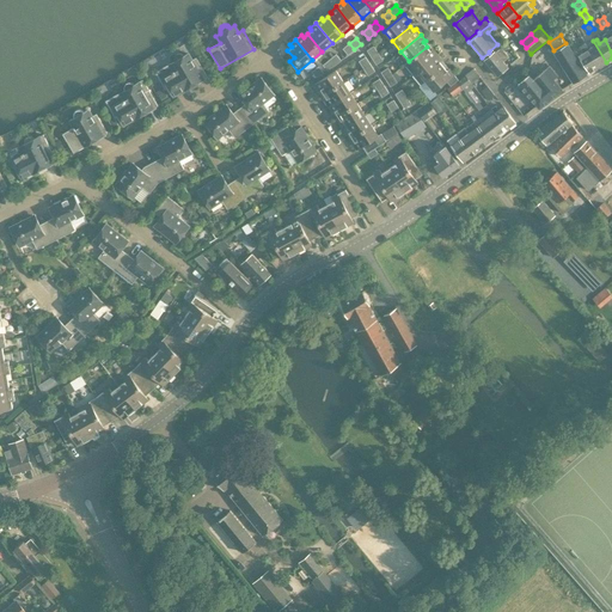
[(598,67),(606,62),(593,41),(591,42),(593,47),(588,49),(587,50),(598,67)]
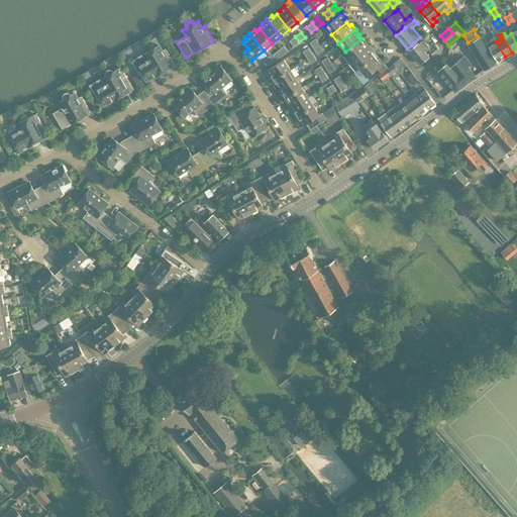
[(425,42),(430,39),(427,35),(422,39),(423,40),(418,44),(418,43),(409,50),(420,64),(429,57),(425,52),(429,47),(425,42)]
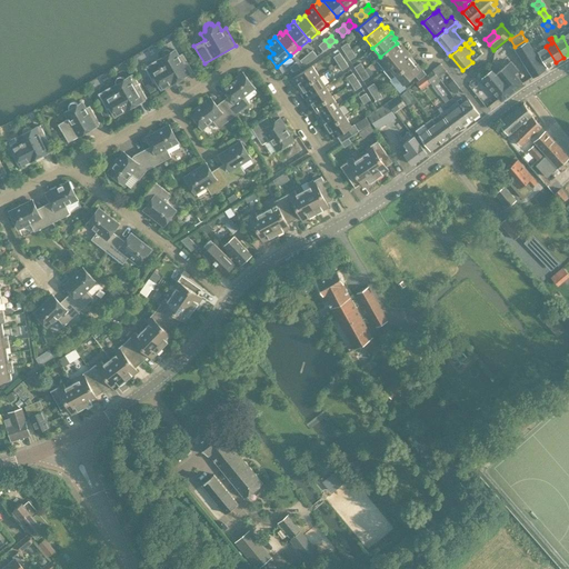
[(323,51),(329,46),(325,40),(319,46),(323,51)]
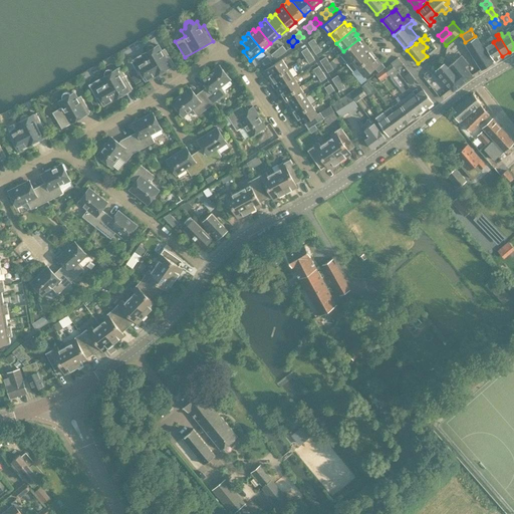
[(493,42),(494,41),(492,36),(487,39),(490,44),(486,46),(495,61),(502,56),(493,42)]
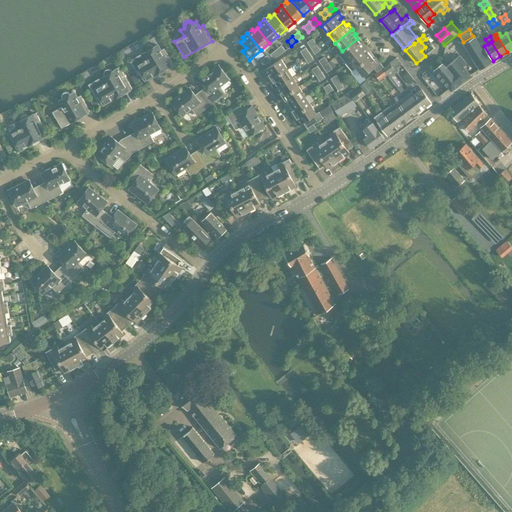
[(479,69),(491,62),(475,37),(463,44),(479,69)]
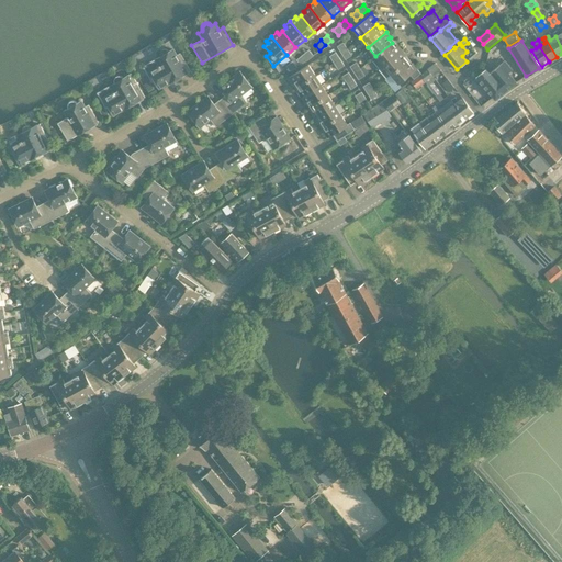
[(341,53),(347,48),(343,43),(337,46),(341,53)]
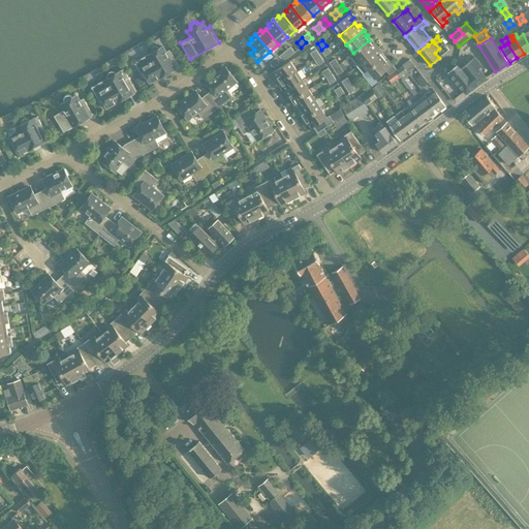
[(373,42),(372,43),(369,40),(353,53),(349,56),(356,65),(361,62),(361,61),(378,48),(373,42)]
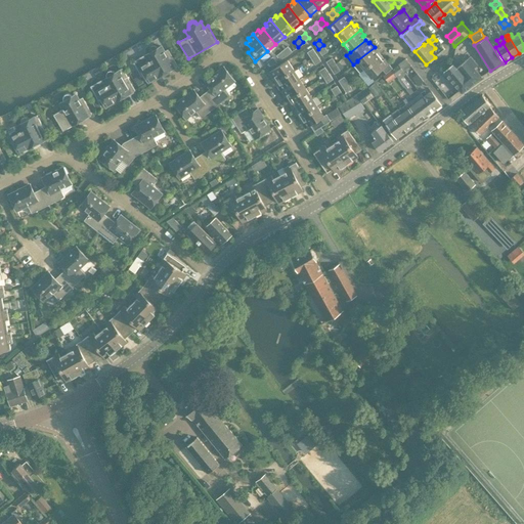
[(322,55),(328,51),(323,45),(318,49),(322,55)]
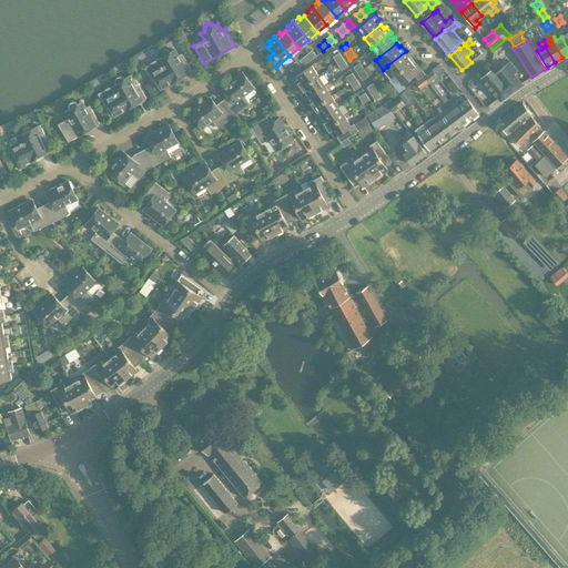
[(174,50),(170,52),(170,51),(169,51),(168,50),(166,50),(165,50),(164,50),(163,50),(163,51),(162,51),(162,52),(161,52),(161,53),(161,54),(161,56),(161,57),(162,58),(158,60),(161,67),(151,72),(161,90),(192,71),(182,53),(178,56),(174,50)]
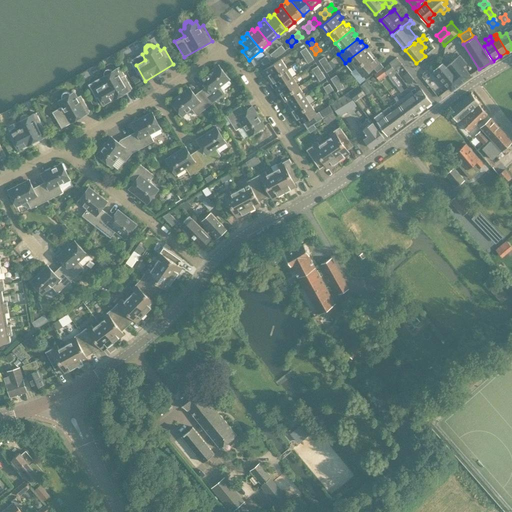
[(281,54),(285,50),(281,45),(275,50),(279,55),(281,54)]
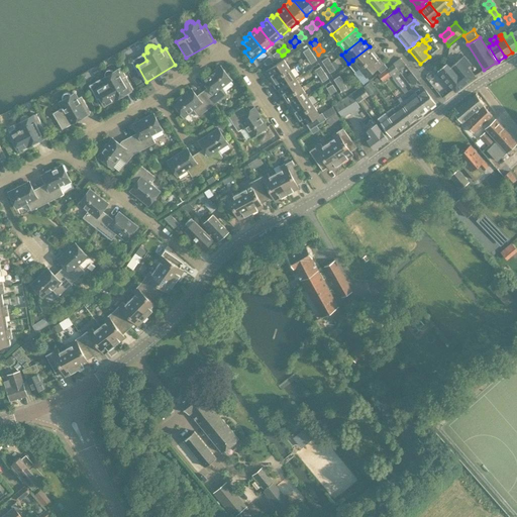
[(372,53),(374,52),(370,46),(352,60),(352,61),(359,69),(375,56),(372,53)]
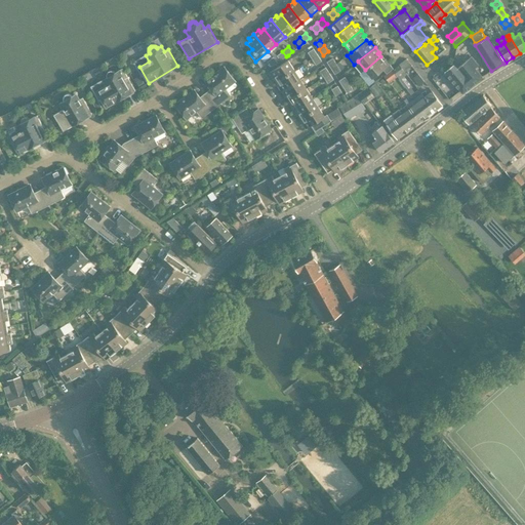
[(312,58),(317,55),(314,49),(308,52),(312,58)]
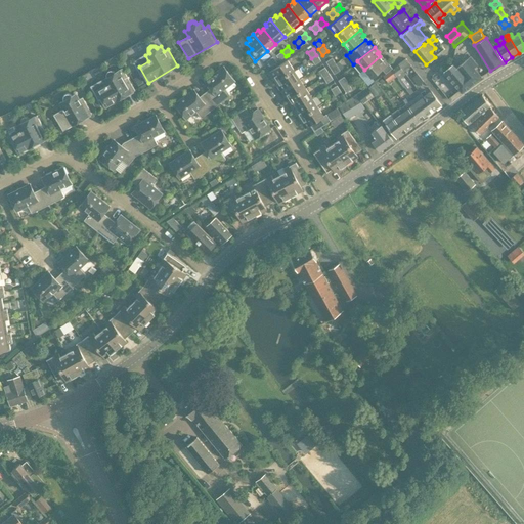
[(280,60),(286,56),(281,51),(276,55),(280,60)]
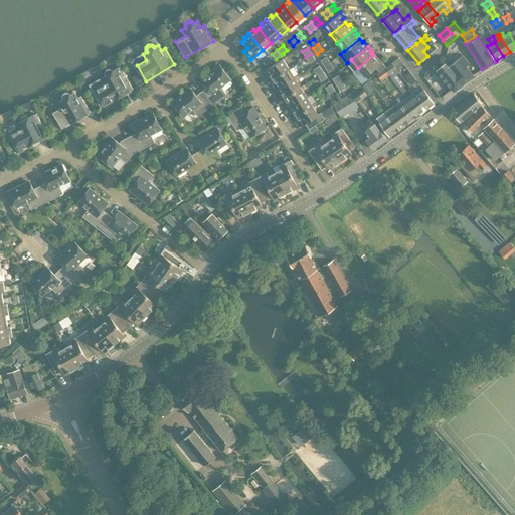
[(310,63),(315,60),(311,54),(306,57),(310,63)]
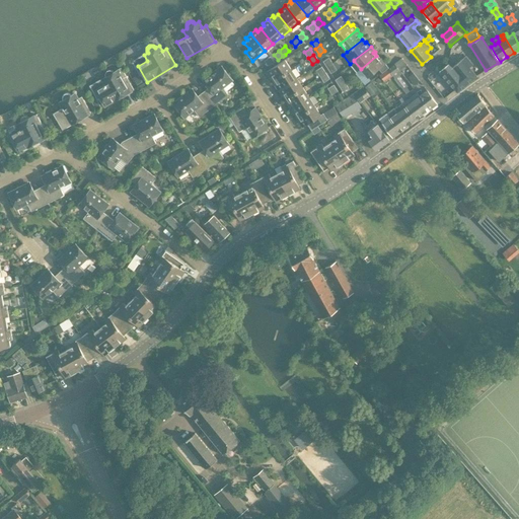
[(380,58),(378,60),(376,56),(361,69),(368,77),(379,68),(382,73),(387,69),(389,68),(385,63),(380,58)]
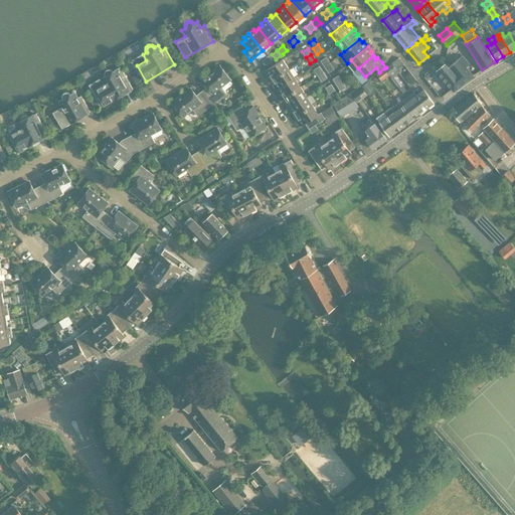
[(445,63),(436,70),(445,80),(451,89),(454,92),(473,75),(466,66),(469,64),(467,62),(462,55),(452,63),(448,67),(445,63)]
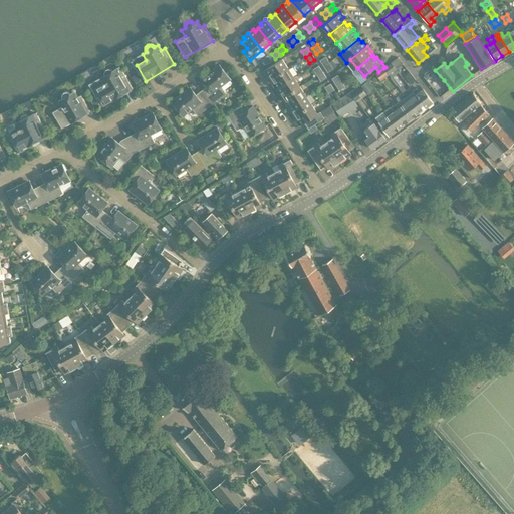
[(265,65),(271,61),(267,56),(262,60),(265,65)]
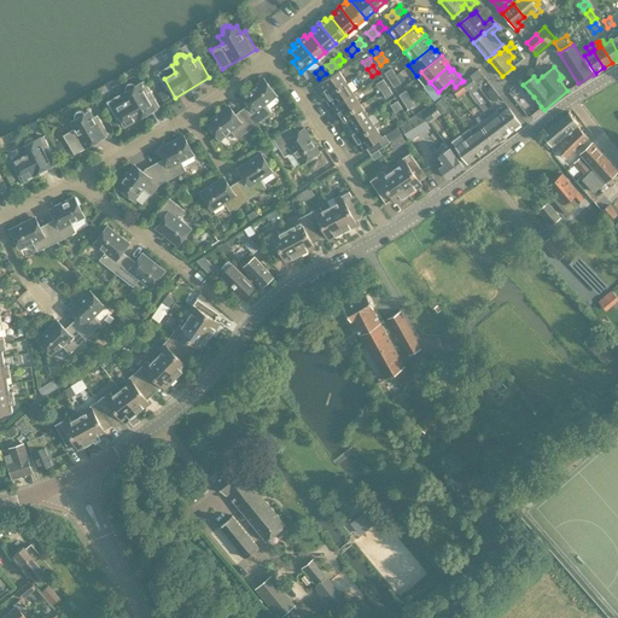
[(390,80),(396,76),(391,69),(385,73),(390,80)]
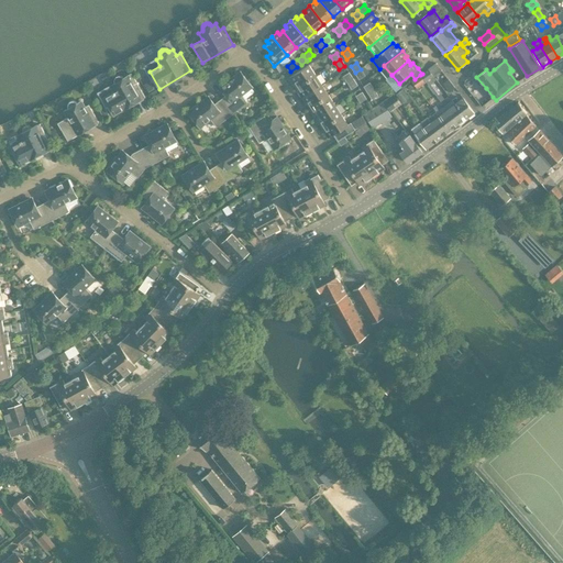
[(433,77),(441,70),(437,63),(428,69),(433,77)]
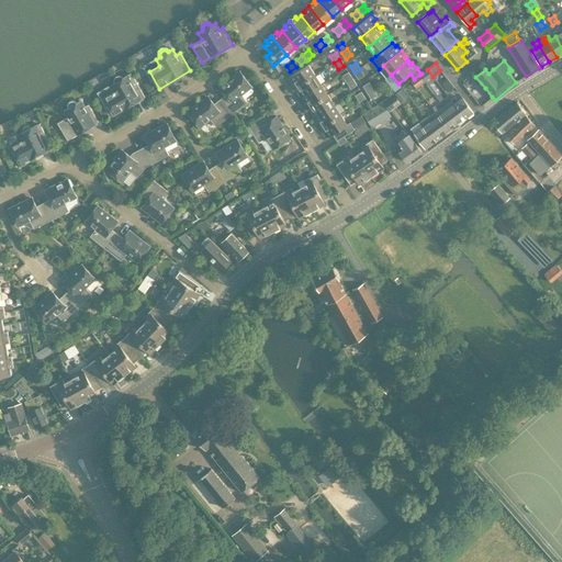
[(298,87),(315,75),(308,65),(289,78),(292,83),(294,82),(298,87)]
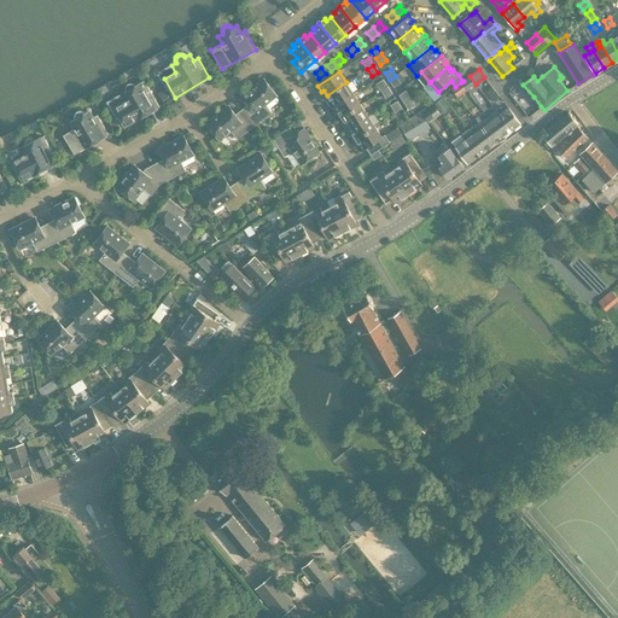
[(394,87),(401,83),(396,76),(390,80),(394,87)]
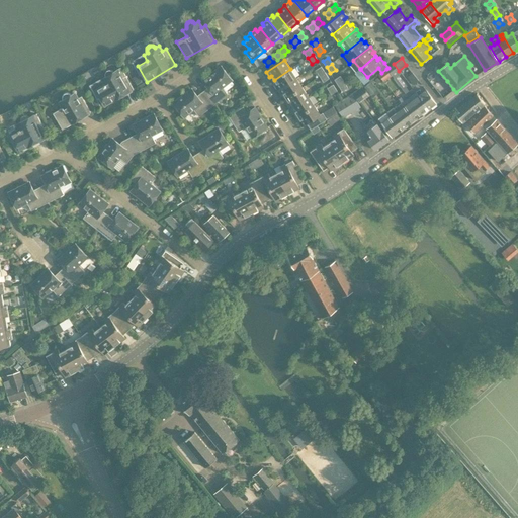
[(392,76),(399,71),(394,64),(389,68),(386,69),(392,76)]
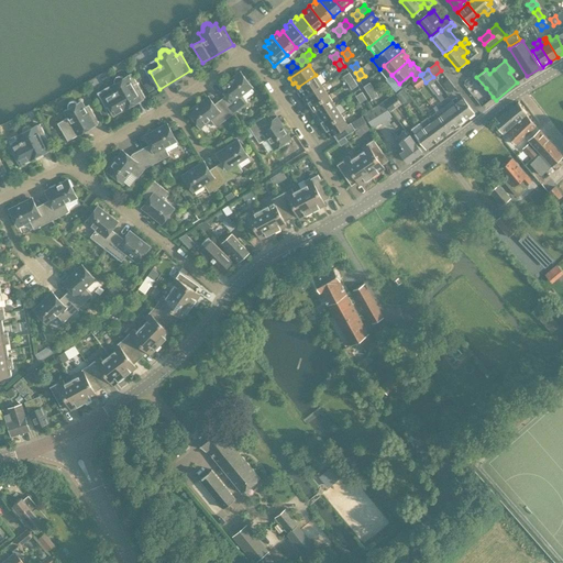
[(242,96),(252,87),(240,72),(221,86),(228,95),(220,100),(232,114),(247,102),(242,96)]
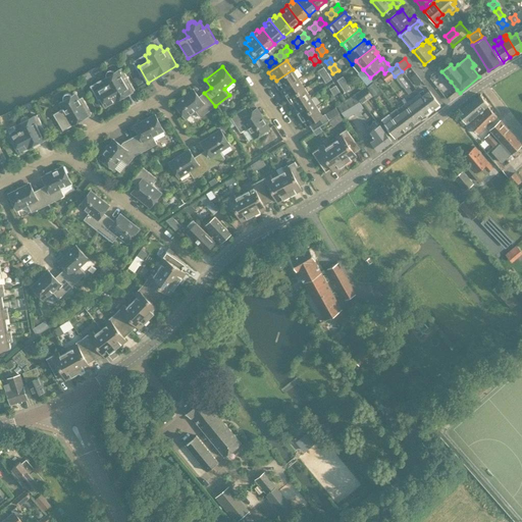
[(322,76),(327,73),(323,67),(318,70),(322,76)]
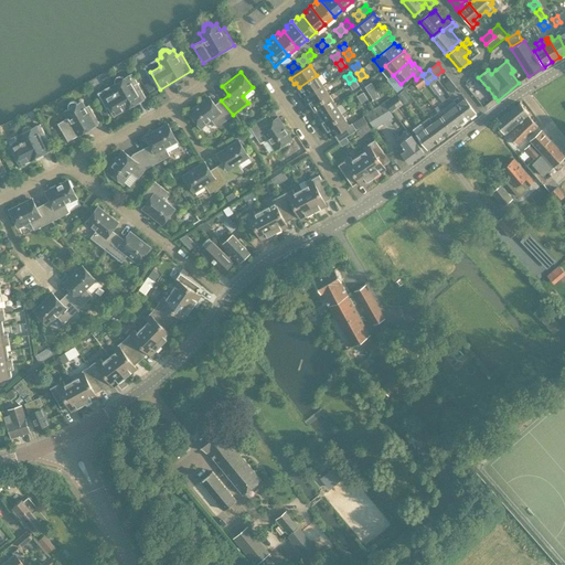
[(302,98),(323,85),(317,75),(299,87),(301,91),(299,93),(302,98)]
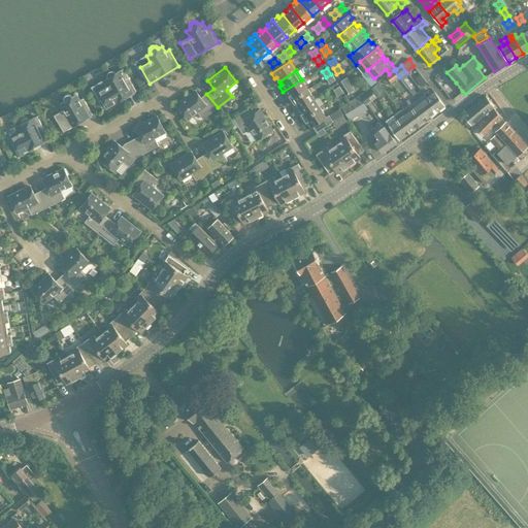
[(391,84),(399,77),(394,70),(389,74),(386,76),(391,84)]
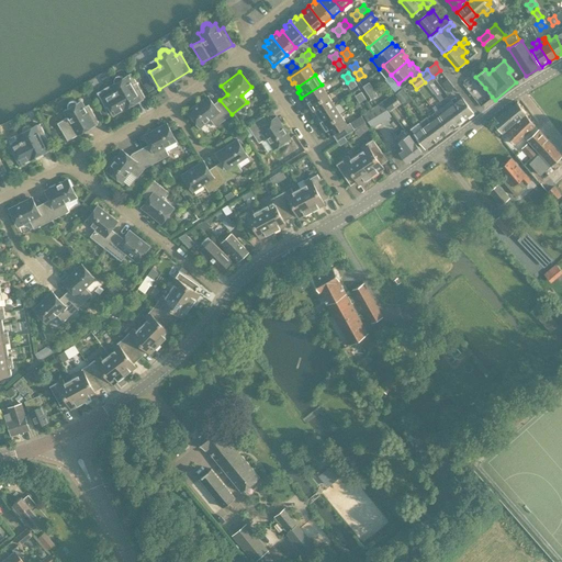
[(127,76),(123,78),(122,77),(120,76),(119,76),(117,76),(116,76),(115,77),(114,78),(114,79),(113,80),(113,81),(114,81),(114,82),(114,83),(110,86),(113,92),(103,98),(114,115),(145,97),(134,79),(131,81),(127,76)]
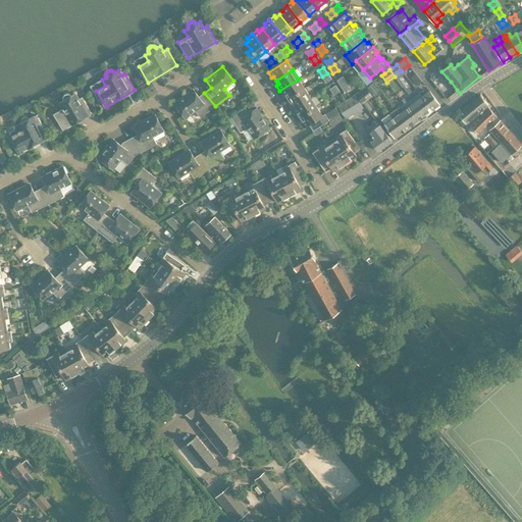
[(326,83),(331,80),(327,73),(322,76),(326,83)]
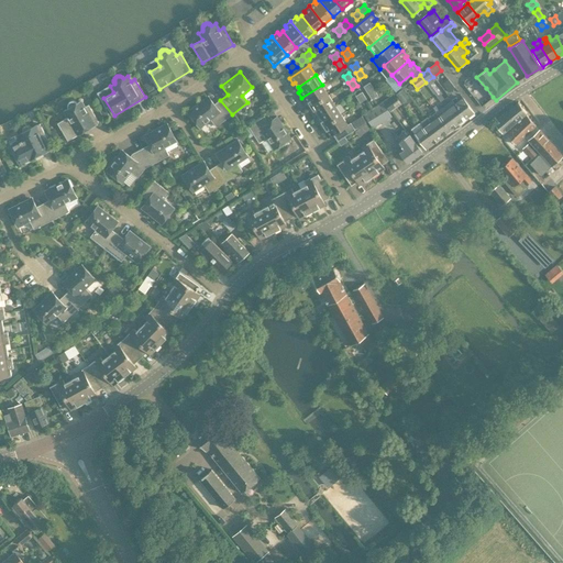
[(450,92),(455,88),(449,79),(443,84),(450,92)]
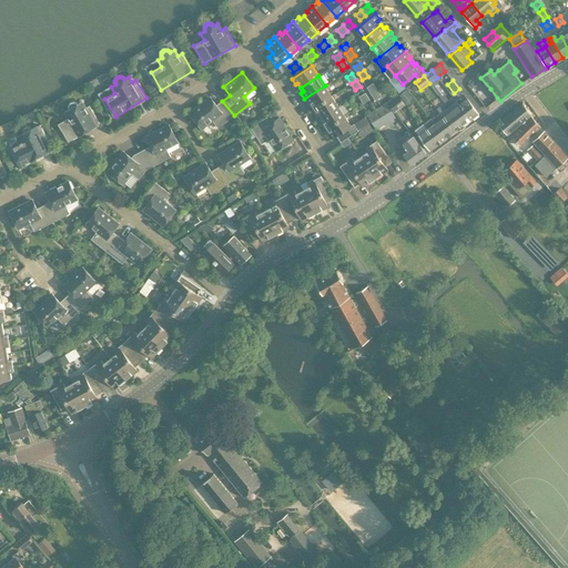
[(151,82),(145,85),(150,93),(155,90),(151,82)]
